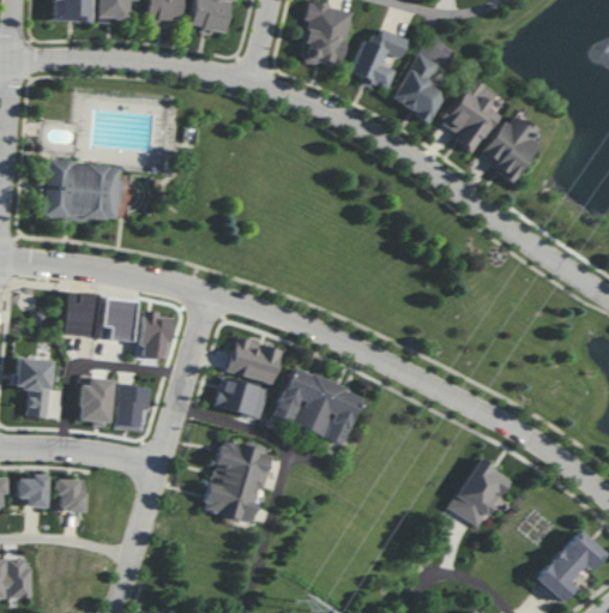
[(92,0),(55,0),(55,22),(94,23),(92,0)]
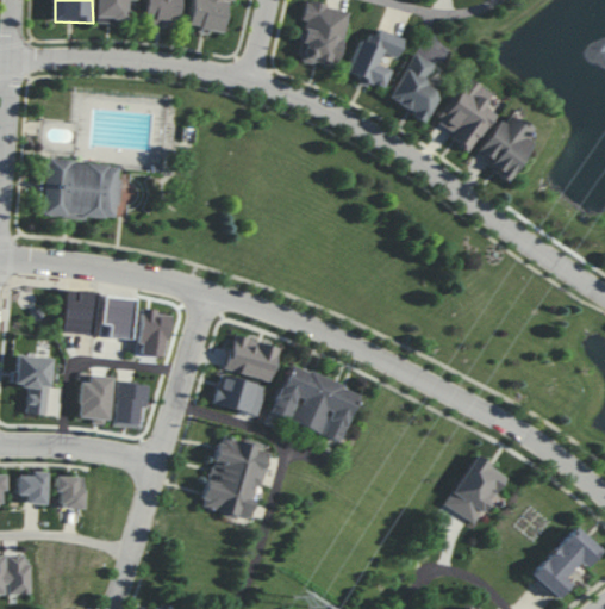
[(130,0),(139,1),(139,0),(98,0),(98,22),(129,23),(130,0)]
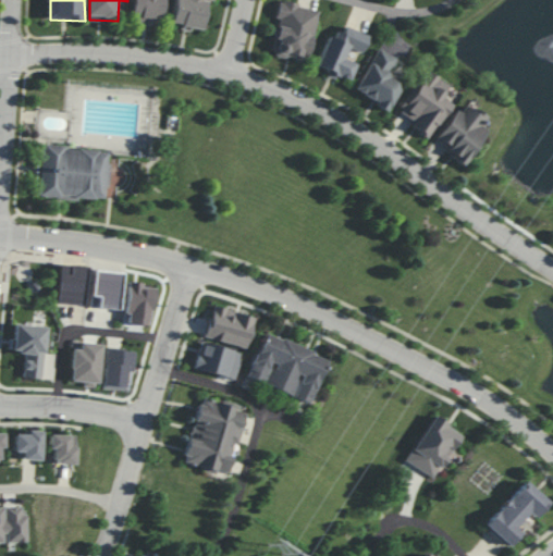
[(136,0),(134,22),(164,26),(168,0),(136,0)]
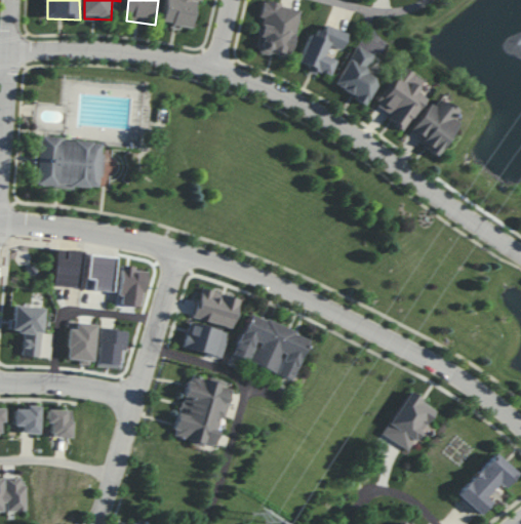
[(167,0),(164,23),(174,24),(174,27),(195,30),(199,1),(204,1),(204,0),(167,0)]
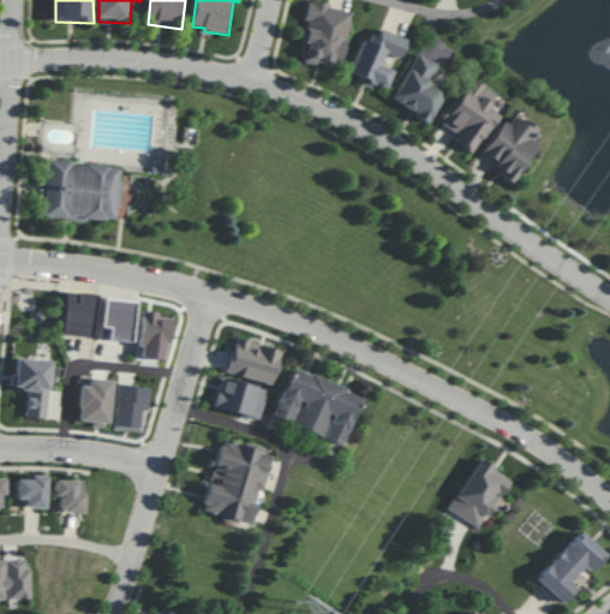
[(356,11),(311,3),(308,22),(311,23),(303,61),(344,70),(356,11)]
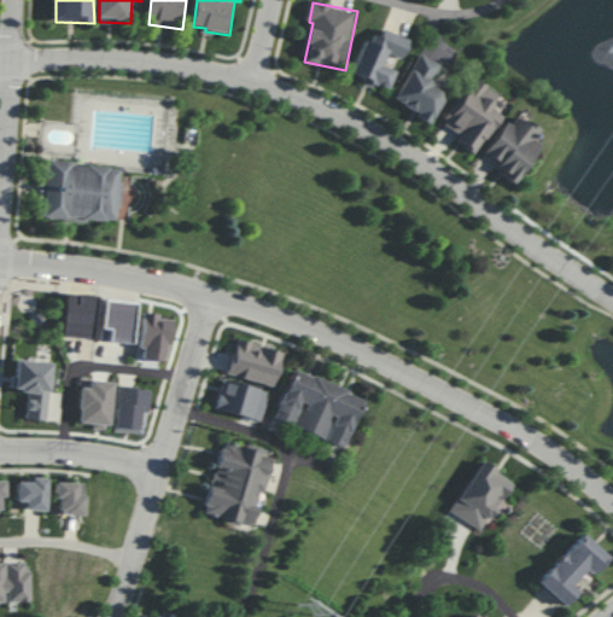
[(412,40),(385,30),(383,39),(371,34),(354,76),(390,91),(398,71),(385,67),(389,54),(403,60),(412,40)]
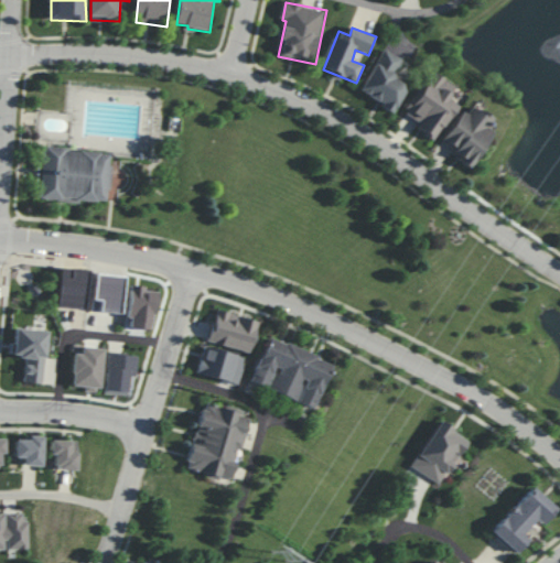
[(362,95),(397,111),(409,86),(396,79),(406,60),(384,50),(362,95)]
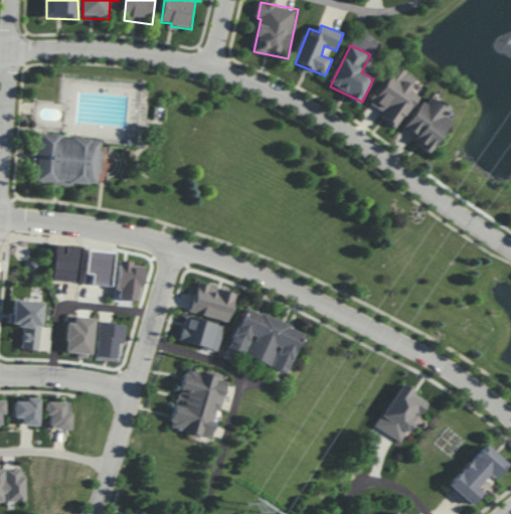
[(417,78),(395,65),(369,108),(400,126),(418,97),(410,91),(417,78)]
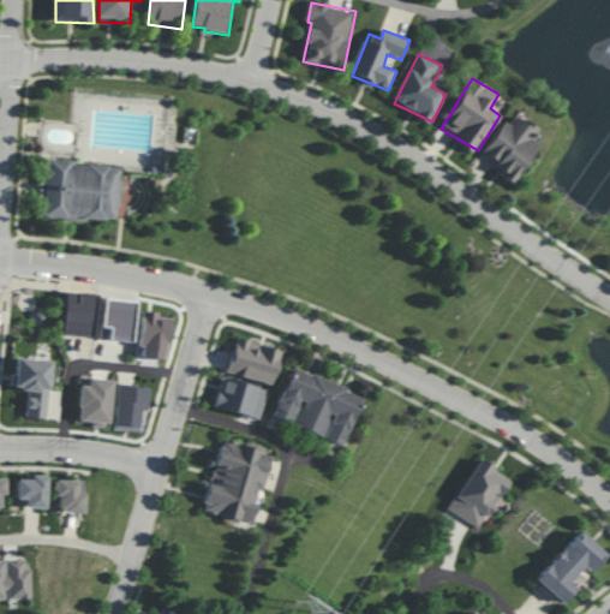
[(483,156),(516,180),(543,145),(534,139),(540,131),(515,113),(483,156)]
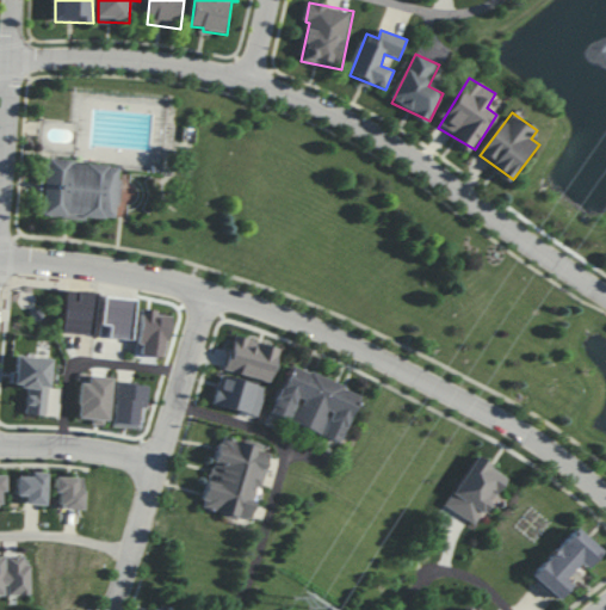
[(45,216),(117,221),(117,207),(123,207),(124,179),(121,179),(121,165),(49,161),(45,216)]
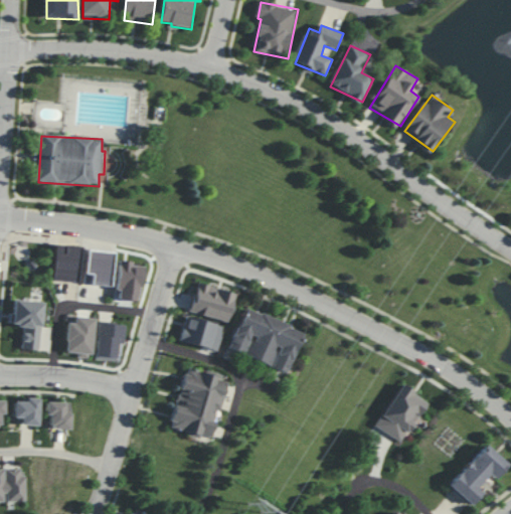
[(54,281),(79,283),(81,246),(56,245),(54,281)]
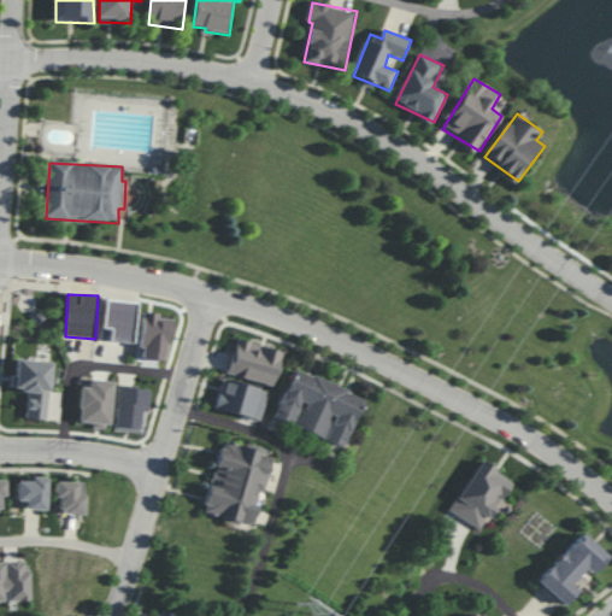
[(139,304),(107,299),(104,328),(113,329),(112,342),(134,345),(139,304)]
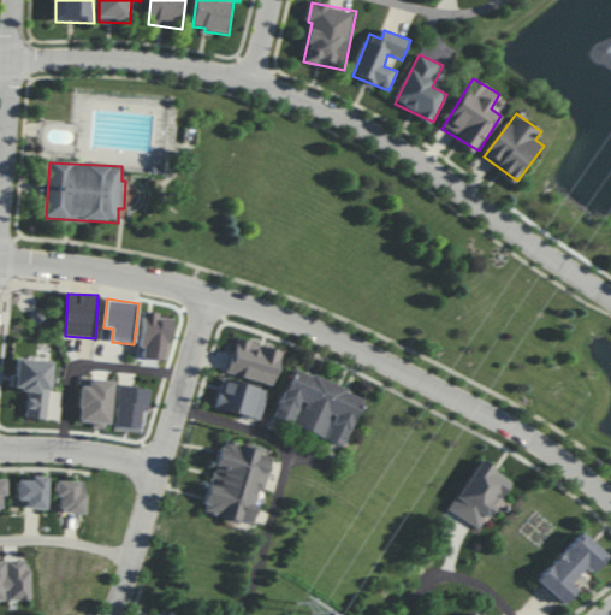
[(285,353),(239,339),(230,373),(276,386),(285,353)]
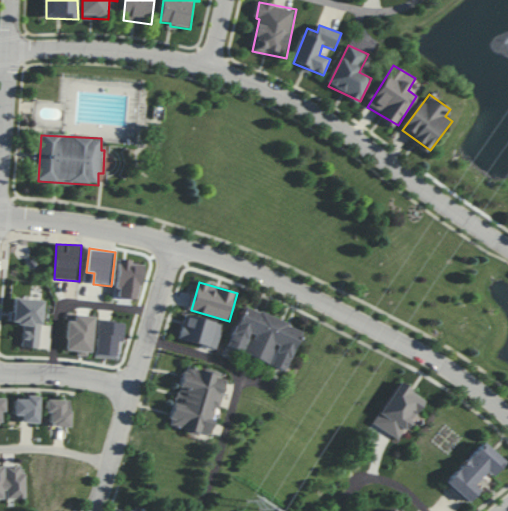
[(40,349),(45,301),(15,298),(13,323),(26,325),(23,347),(40,349)]
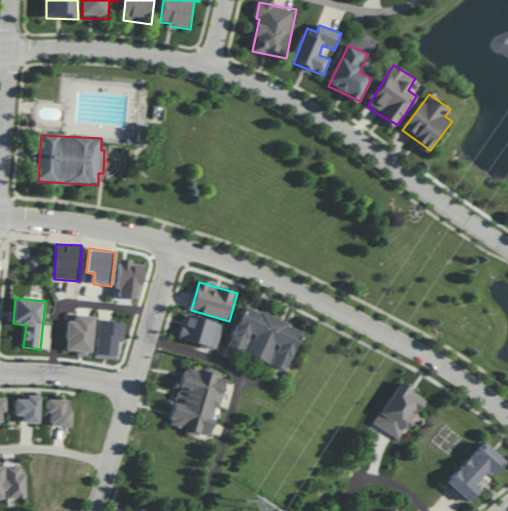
[(230,347),(244,352),(243,355),(289,371),(303,328),(244,308),(230,347)]
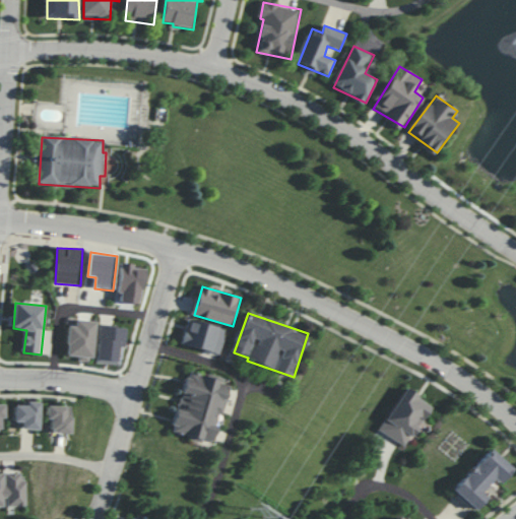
[(98,322),(77,320),(77,326),(71,326),(68,358),(94,361),(98,322)]
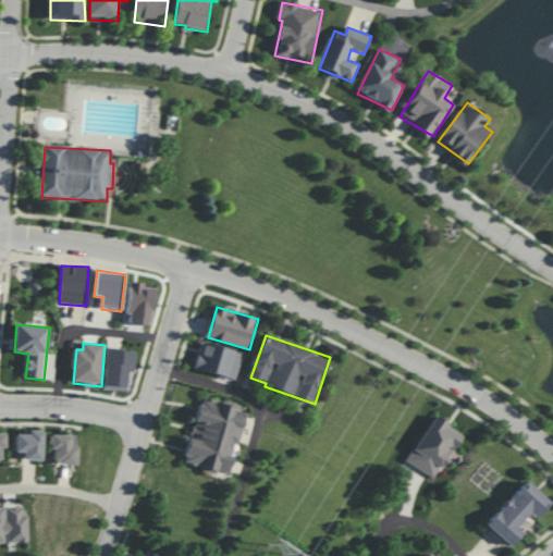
[(238,380),(244,353),(204,344),(198,371),(238,380)]
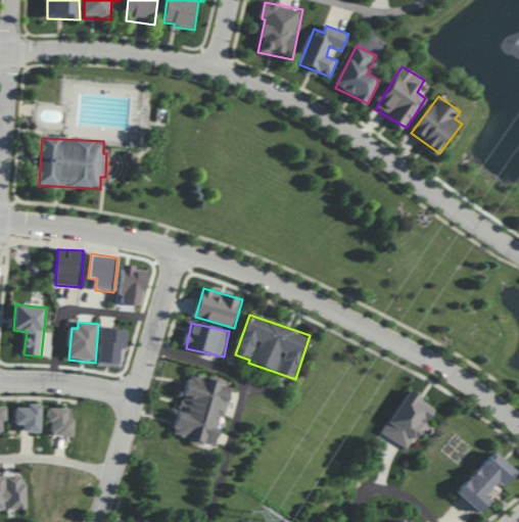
[(130,331),(103,327),(98,365),(125,369),(130,331)]
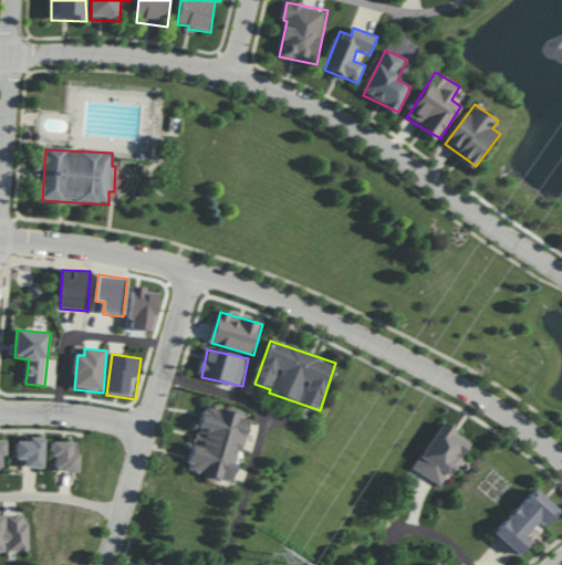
[(255,420),(242,418),(243,414),(206,405),(189,472),(224,481),(224,479),(236,481),(243,450),(247,451),(255,420)]
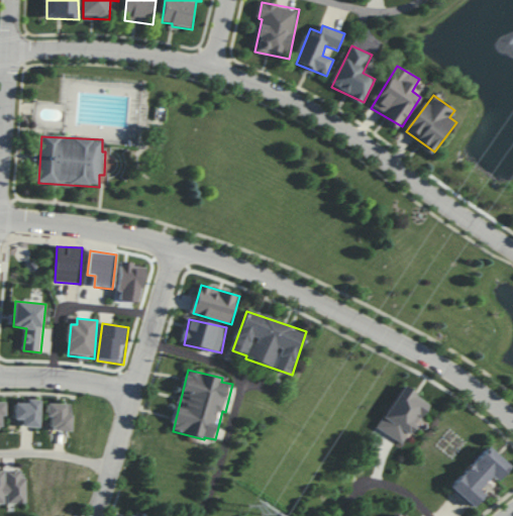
[(407,444),(431,402),(403,387),(380,430),(407,444)]
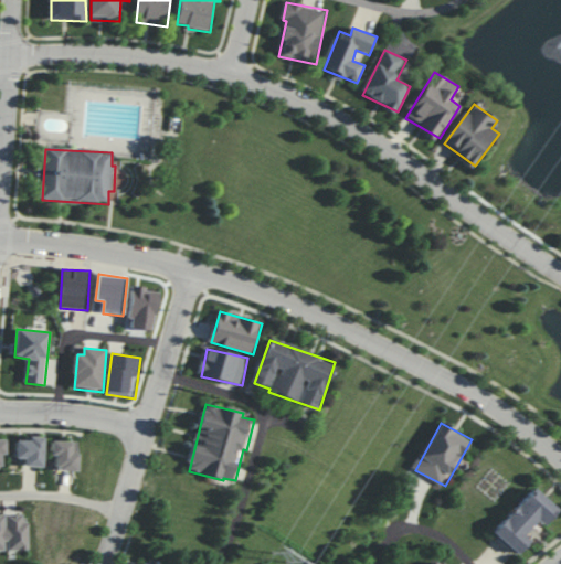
[(25,467),(43,467),(44,438),(31,437),(31,442),(17,440),(17,459),(25,459),(25,467)]
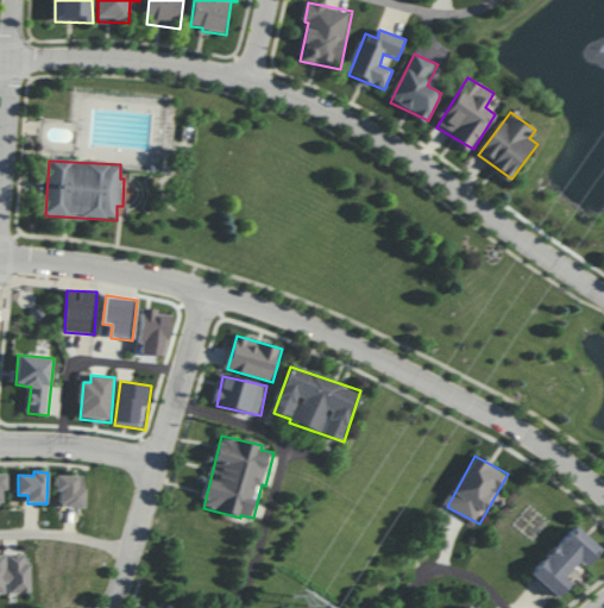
[(85,508),(86,477),(57,476),(56,493),(61,493),(61,507),(85,508)]
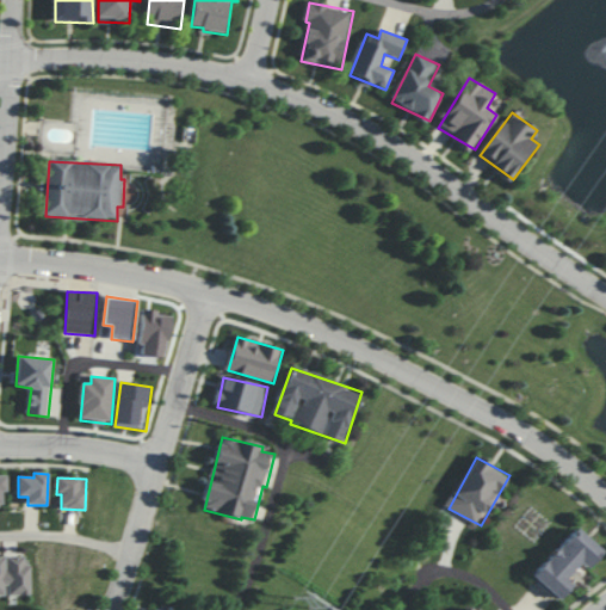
[(568,579),(582,564),(589,570),(605,552),(577,528),(535,578),(561,601),(574,585),(568,579)]
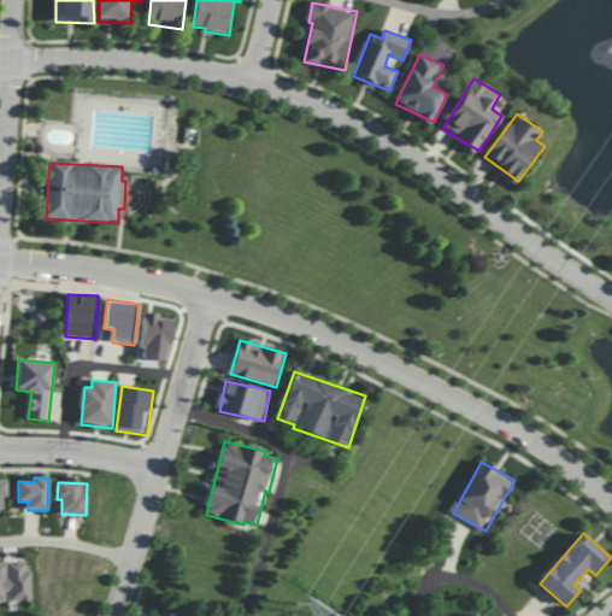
[(29,562),(0,562),(0,602),(30,602),(29,562)]
